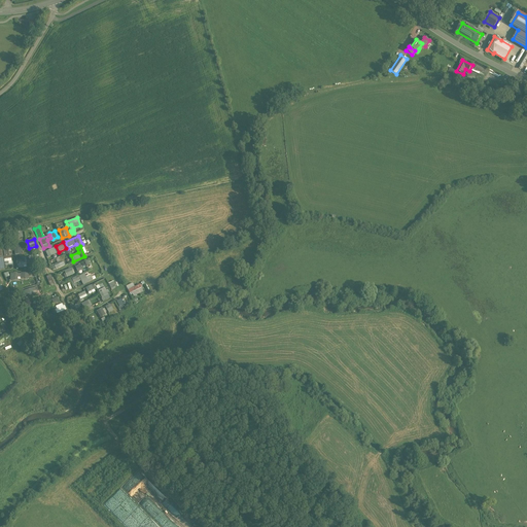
[(55,247),(45,251),(47,256),(57,253),(55,247)]
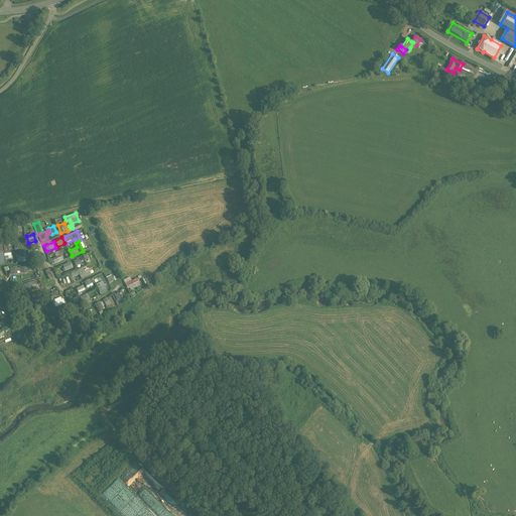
[(63,259),(61,256),(59,257),(57,252),(52,254),(53,258),(50,259),(52,264),(63,259)]
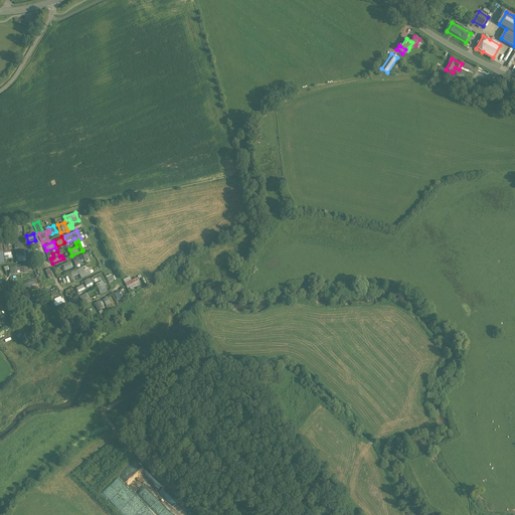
[(69,262),(62,265),(65,271),(72,268),(69,262)]
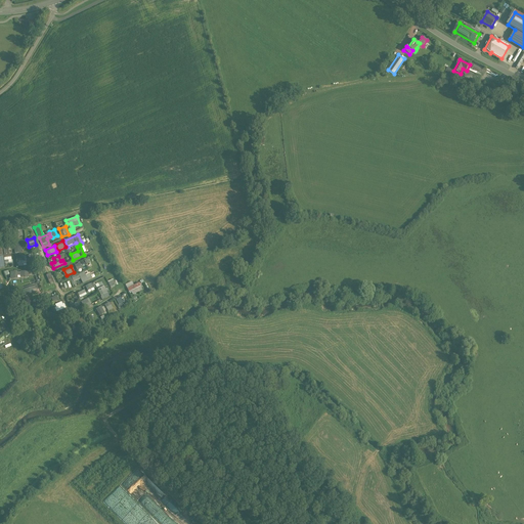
[(88,269),(91,277),(97,274),(94,266),(88,269)]
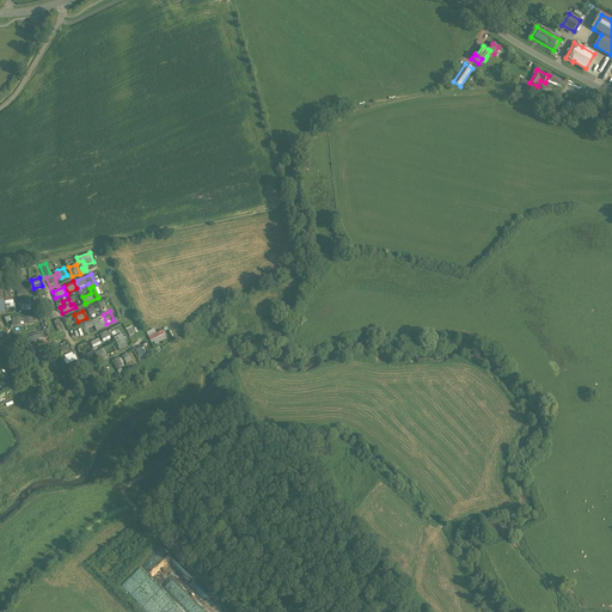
[(97,331),(103,328),(98,317),(80,325),(85,334),(90,331),(89,329),(95,325),(97,331)]
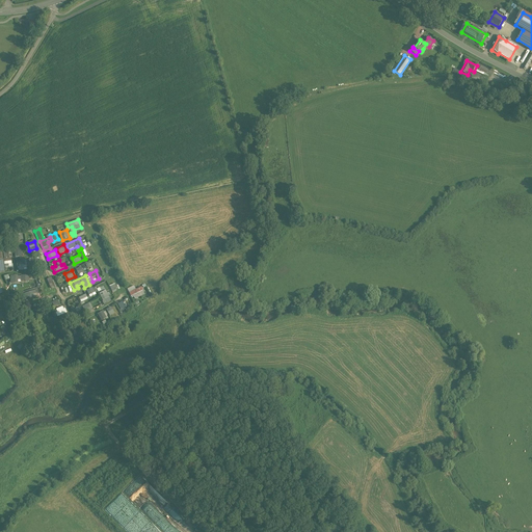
[(99,292),(109,288),(105,281),(96,286),(99,292)]
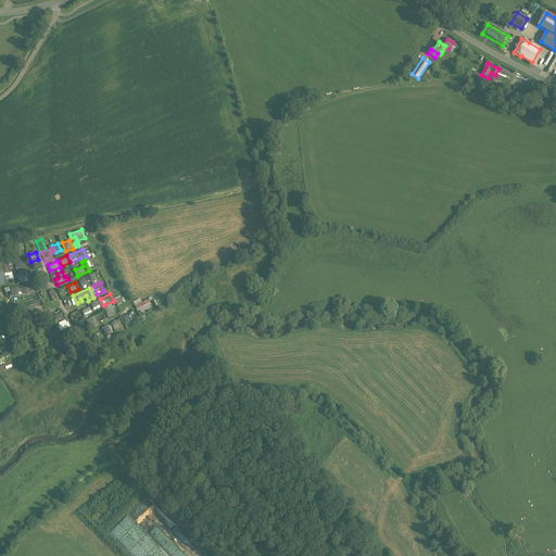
[(97,300),(90,303),(95,311),(101,307),(97,300)]
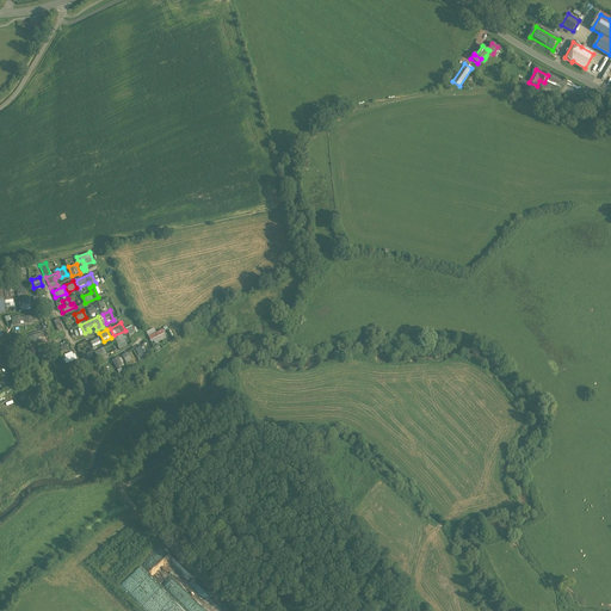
[(150,341),(153,340),(154,344),(166,338),(162,329),(147,335),(150,341)]
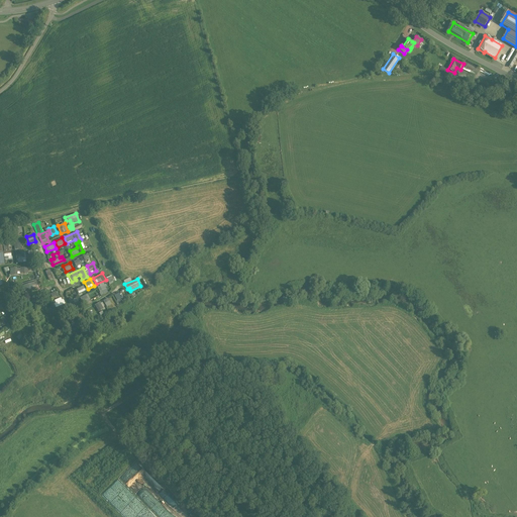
[(21,291),(38,287),(36,281),(19,285),(21,291)]
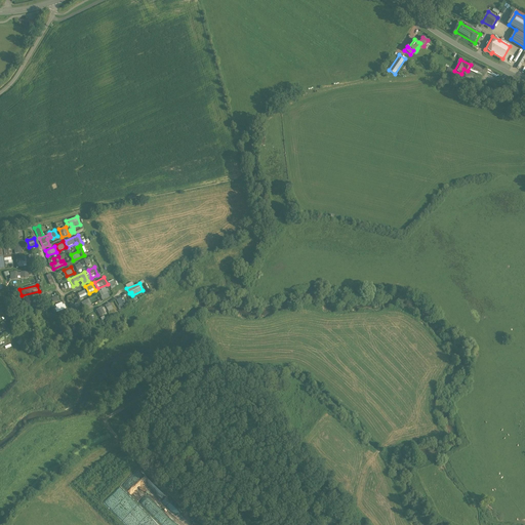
[(81,300),(83,299),(82,297),(87,295),(84,287),(77,290),(81,300)]
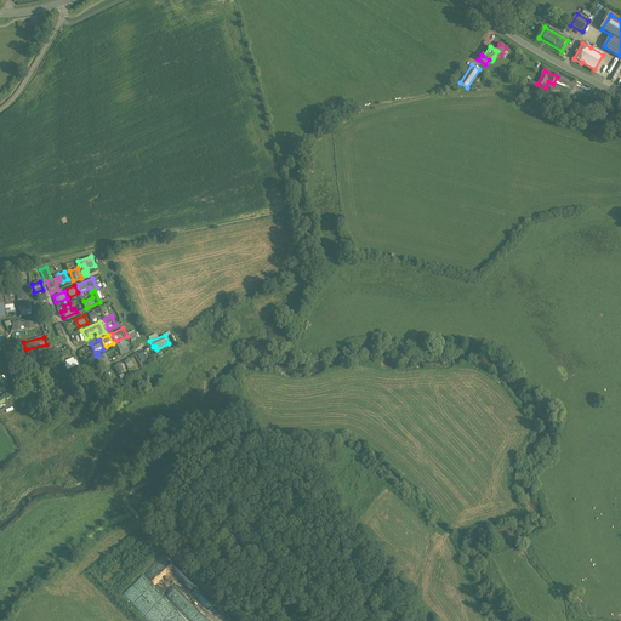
[(126,345),(129,343),(127,341),(118,346),(123,355),(130,351),(126,345)]
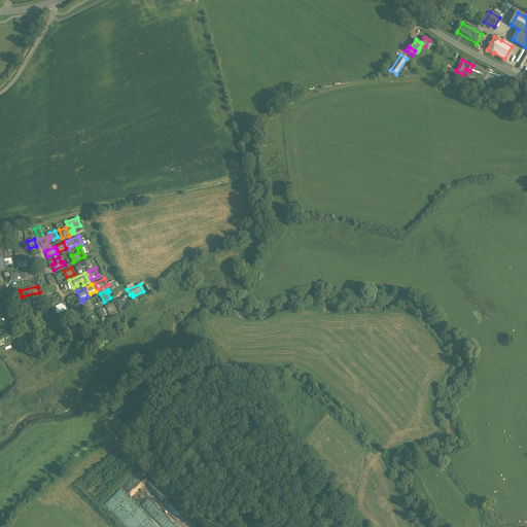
[(81,314),(78,304),(76,296),(69,299),(73,316),(81,314)]
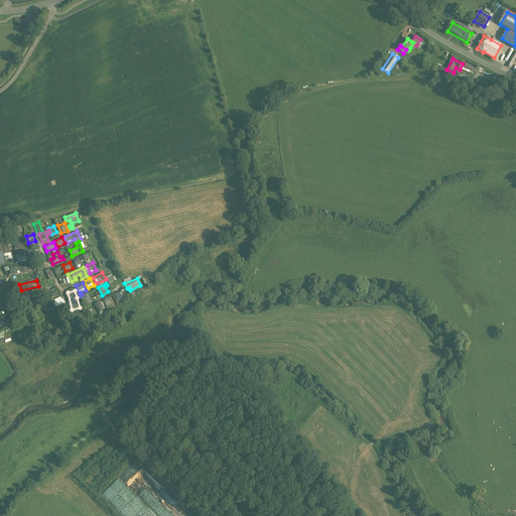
[(117,300),(121,298),(118,291),(113,293),(117,300)]
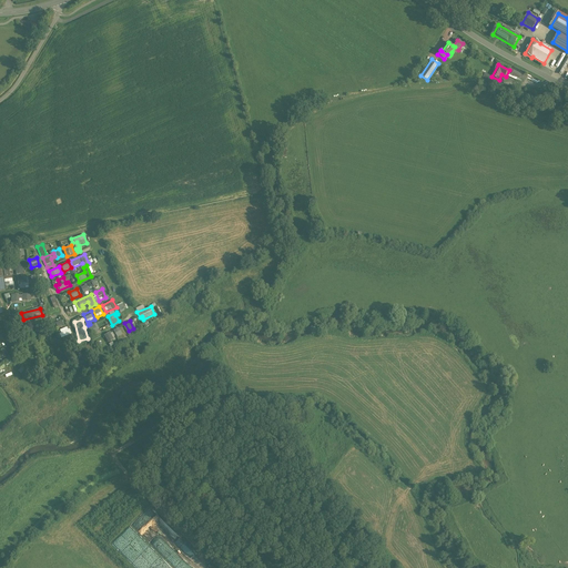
[(94,324),(88,327),(91,335),(98,333),(94,324)]
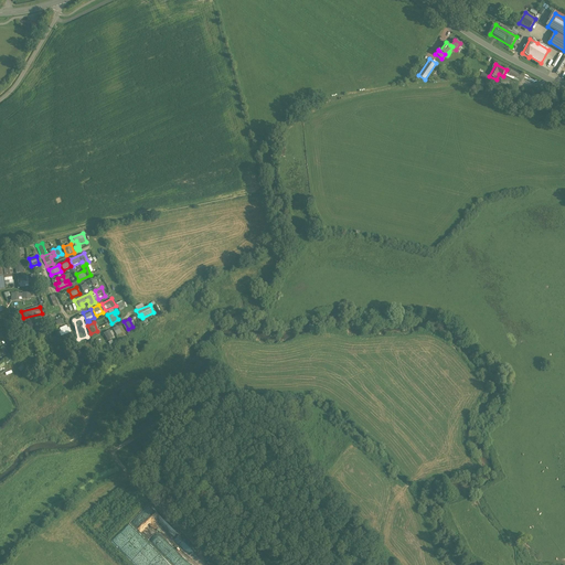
[(57,329),(61,338),(65,336),(67,342),(73,340),(67,326),(57,329)]
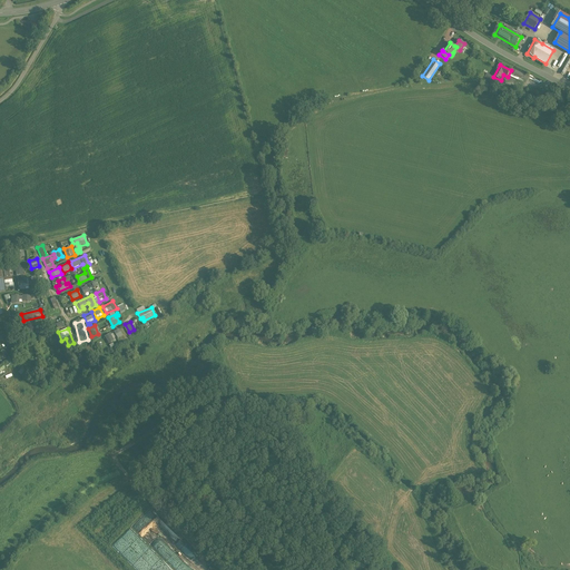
[(119,328),(114,331),(117,338),(123,336),(119,328)]
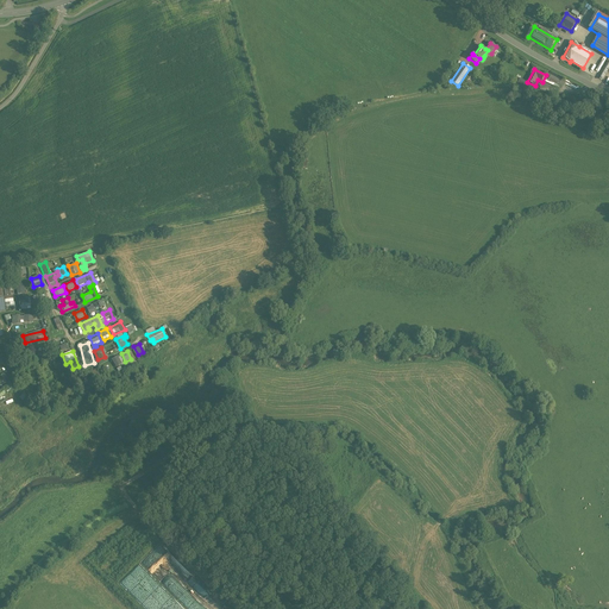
[(115,368),(121,363),(117,356),(111,360),(115,368)]
